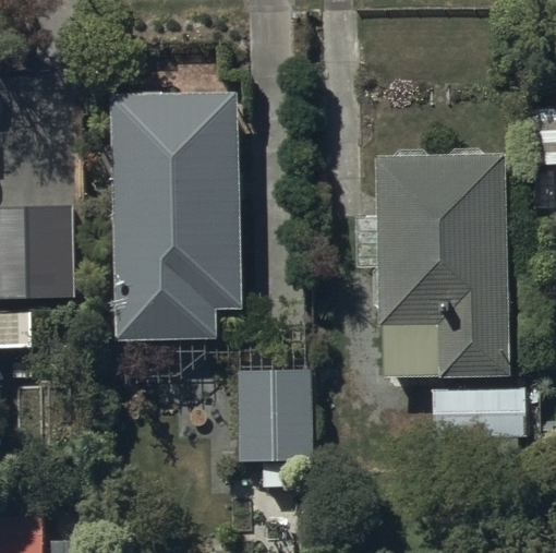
[(238,96),(112,95),(118,337),(218,338),(218,308),(238,308),(238,96)]
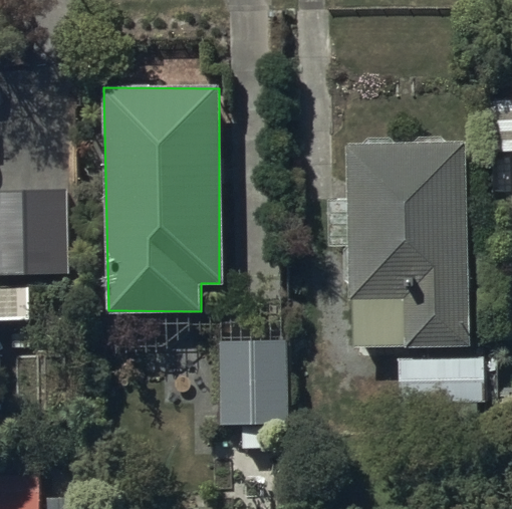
[(469,347),(467,142),(346,143),(347,201),(329,201),(330,248),(343,248),(343,283),(349,283),(349,299),(353,299),(354,348),(469,347)]
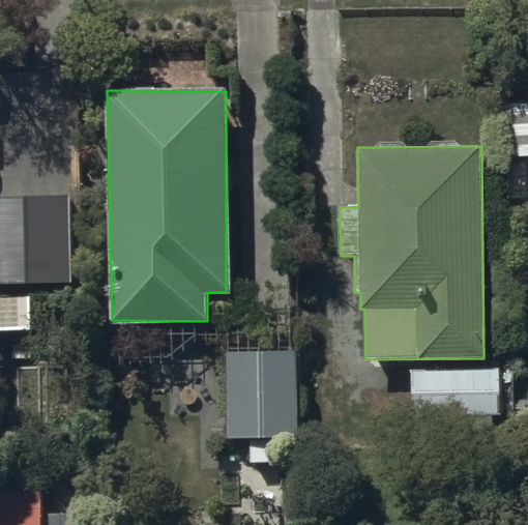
[(0,284),(71,283),(69,194),(0,195),(0,284)]
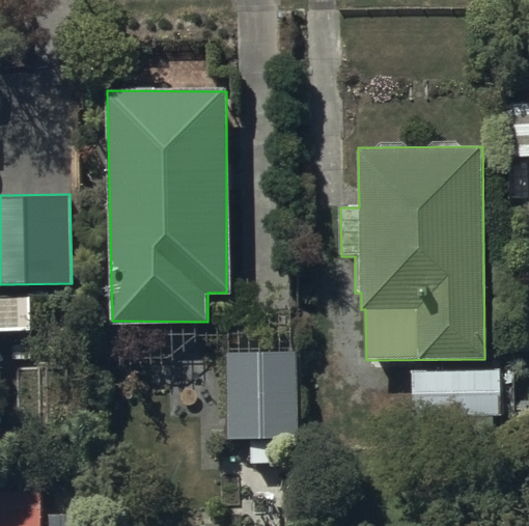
[(298,438),(297,339),(228,340),(229,439),(298,438)]
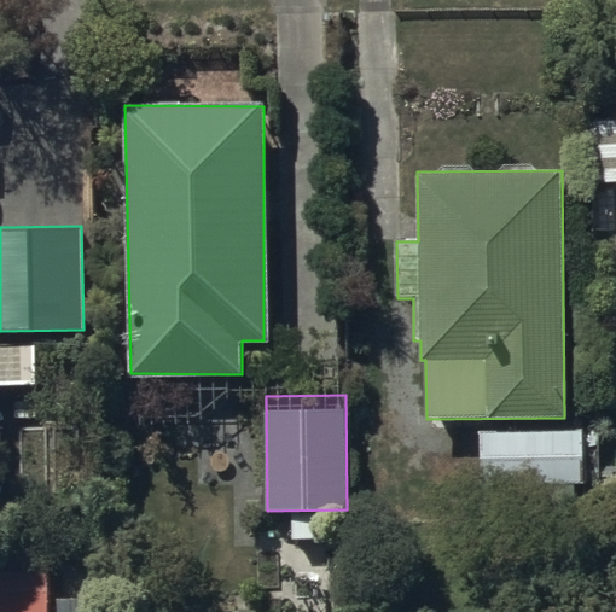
[(583,430),(480,430),(480,477),(583,477),(583,430)]
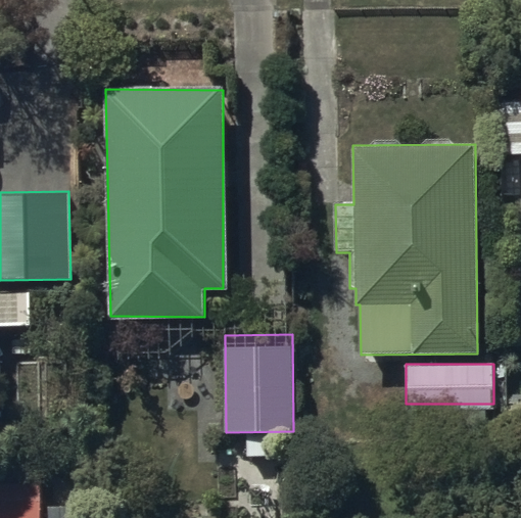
[(41,517),(41,478),(0,478),(0,517),(41,517)]
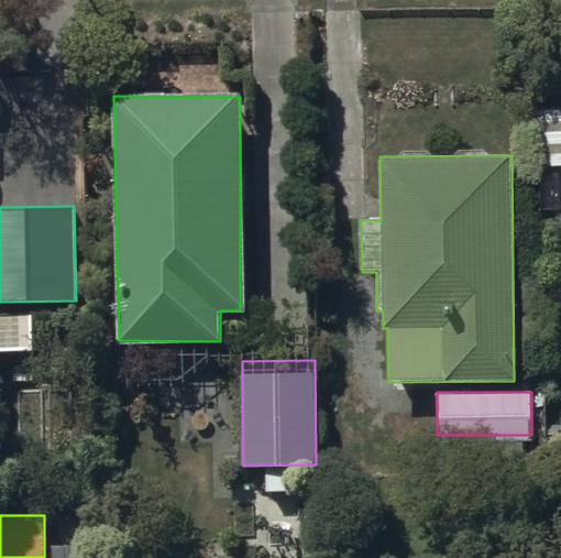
All buildings are outlined.
